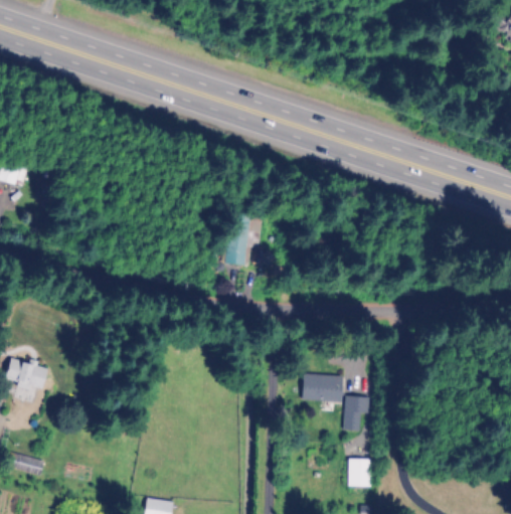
[(28,167),(5,159),(0,172),(0,180),(21,187),(28,167)]
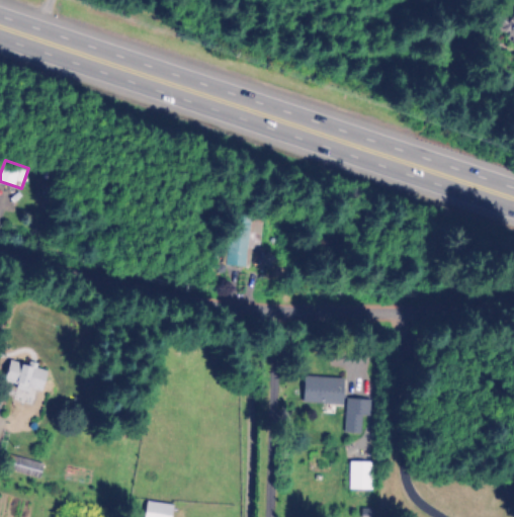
[(4,380),(40,394),(49,372),(12,359),(4,380)]
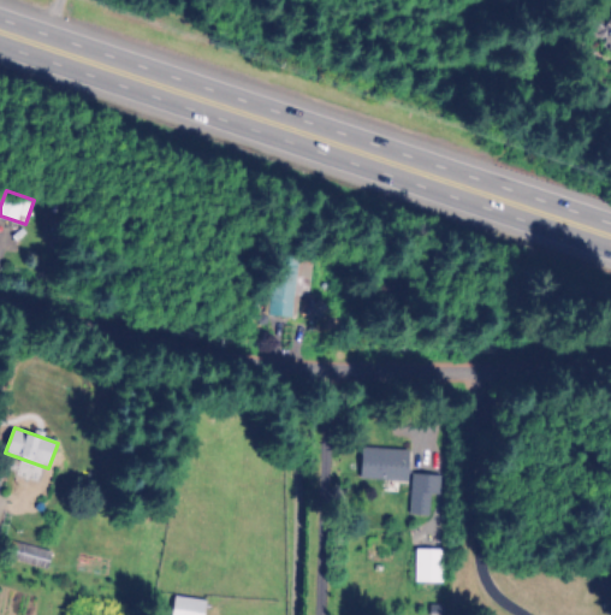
[(409,480),(411,449),(362,447),(361,478),(409,480)]
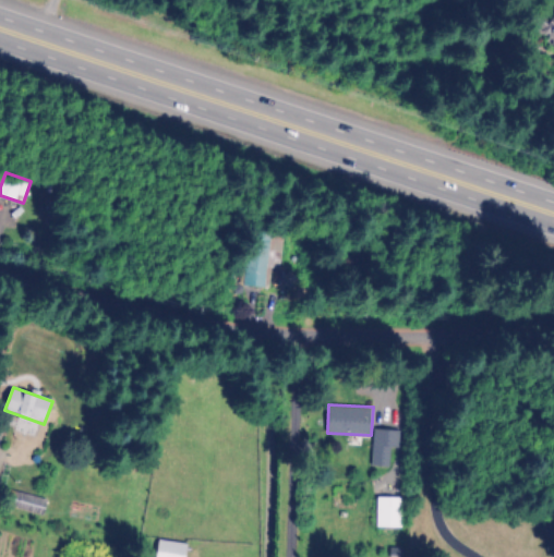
[(39,433),(24,428),(15,457),(31,461),(39,433)]
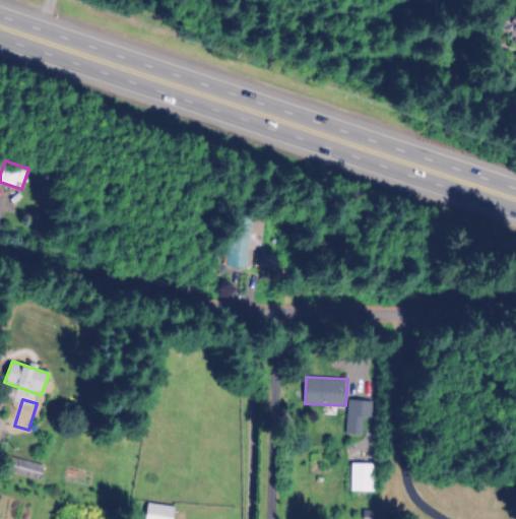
[(7,473),(42,481),(45,465),(11,457),(7,473)]
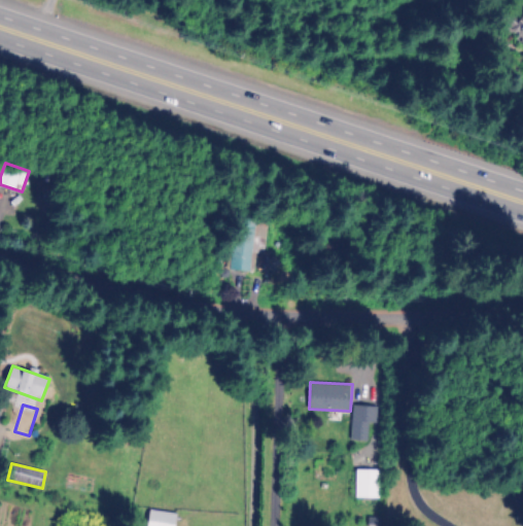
[(381,500),(381,470),(356,470),(356,500),(381,500)]
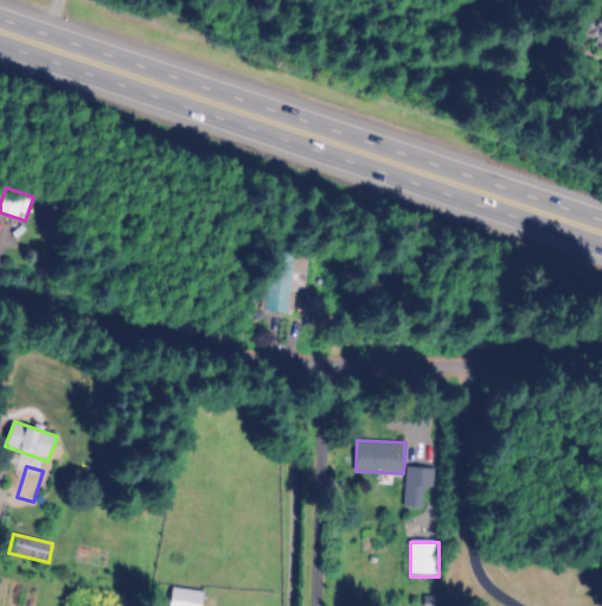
[(200,605),(204,592),(172,586),(168,605),(200,605)]
